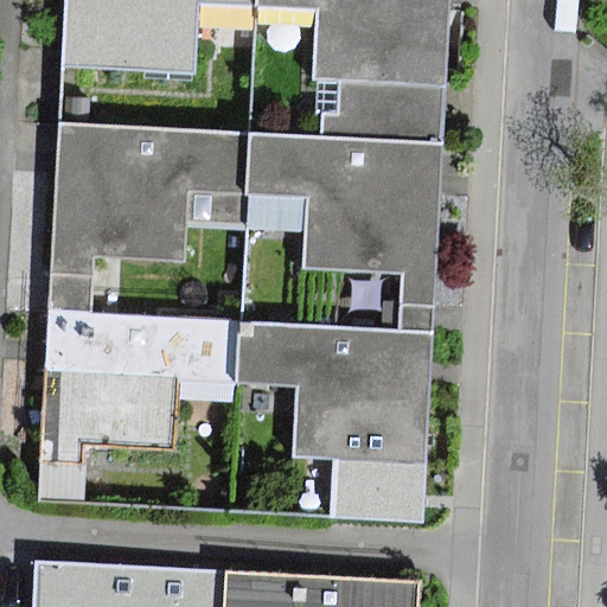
[(256,10),(256,0),(66,0),(64,65),(196,72),(199,6),(256,10)]
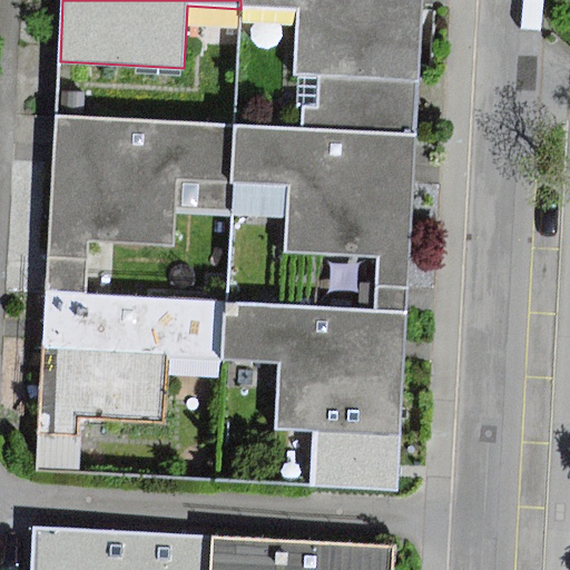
[(241,0),(241,9),(297,10),(294,76),(303,79),(420,84),(423,0),(241,0)]
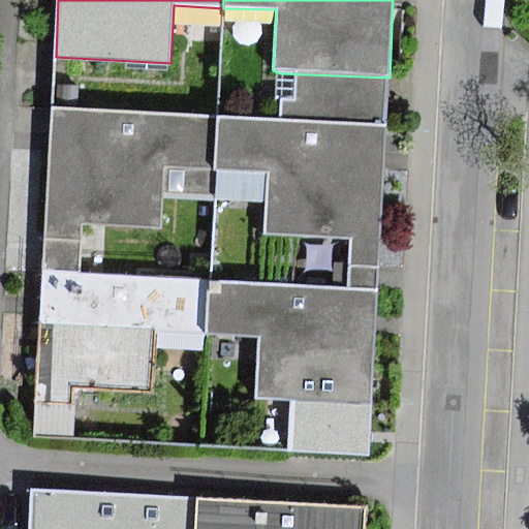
[(387,124),(390,78),(281,73),(279,119),(387,124)]
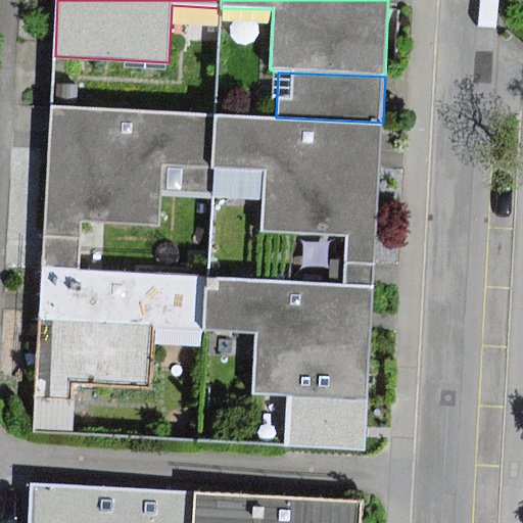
[(52,107),(46,236),(80,238),(81,222),(160,225),(162,195),(163,169),(212,171),(216,114),(52,107)]
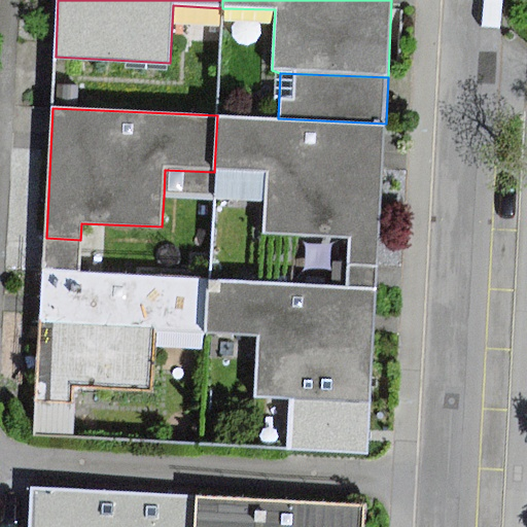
[(278,118),(217,115),(214,172),(266,175),(264,210),(262,234),(351,238),(350,266),(379,267),(384,161),(386,124),(278,118)]
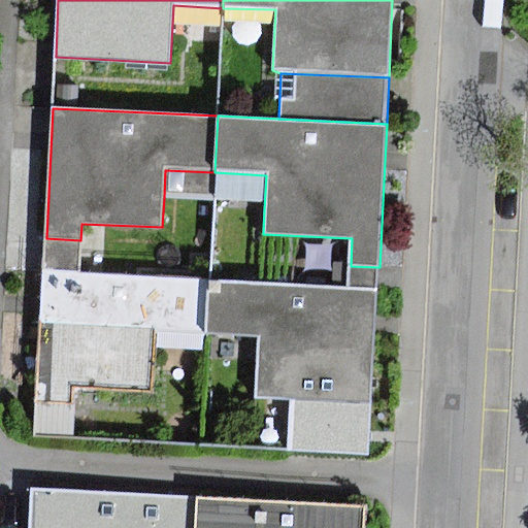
[(215,199),(215,172),(165,170),(164,197),(215,199)]
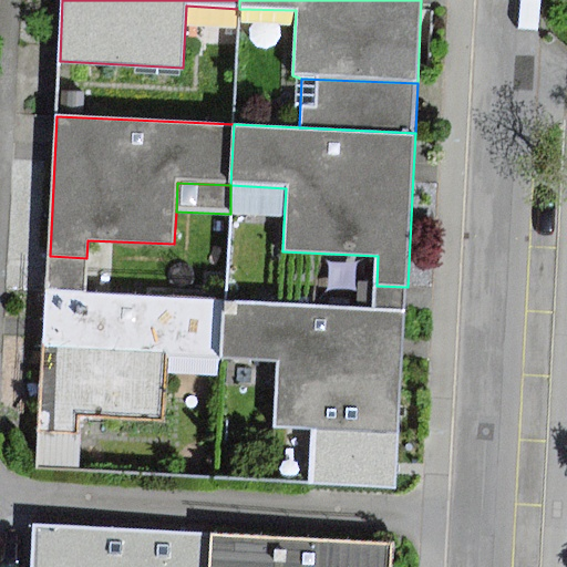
[(286,188),(230,185),(230,214),(229,224),(284,226),(286,188)]
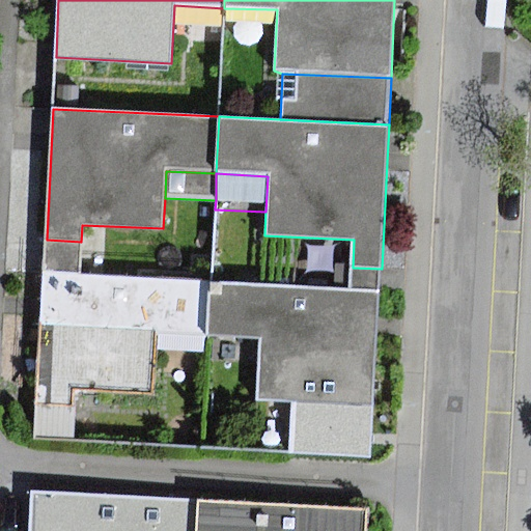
[(47,240),(45,273),(80,276),(81,242),(47,240)]
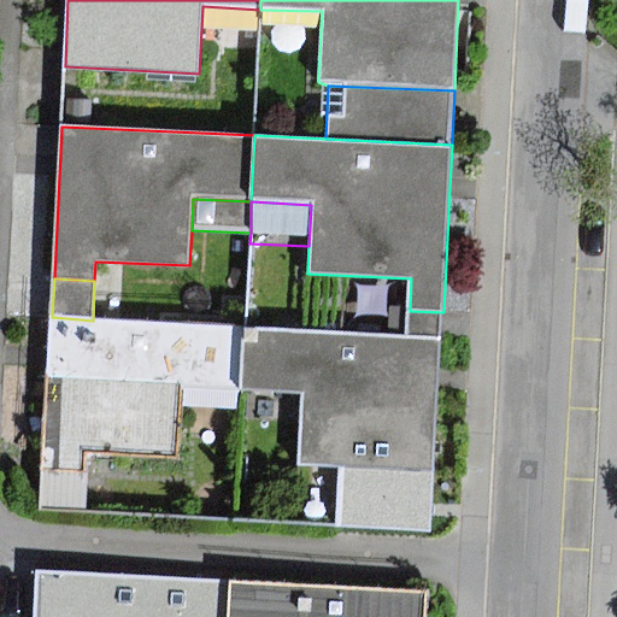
[(238,391),(241,330),(93,321),(52,317),(48,357),(40,469),(86,472),(87,451),(175,457),(181,387),(238,391)]
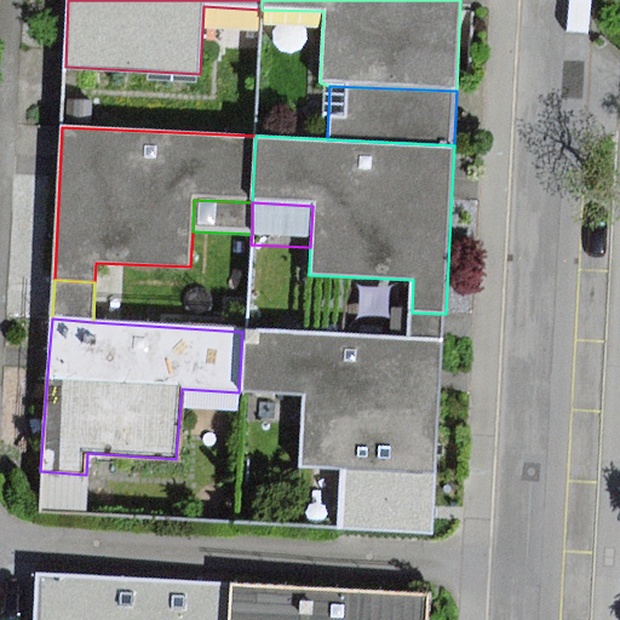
[(442,343),(242,332),(239,392),(305,396),(302,468),(342,470),(435,475),(440,375),(442,343)]
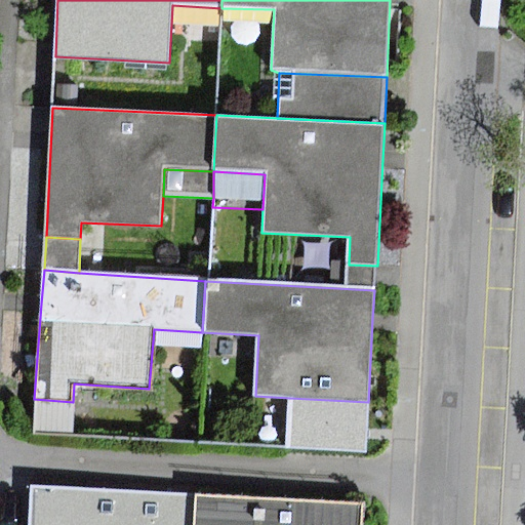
[(365,456),(368,402),(289,398),(286,452),(365,456)]
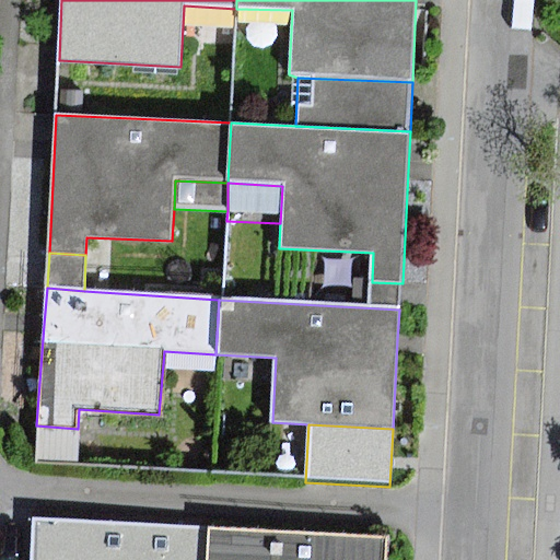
[(78,429),(36,426),(34,458),(77,461),(78,429)]
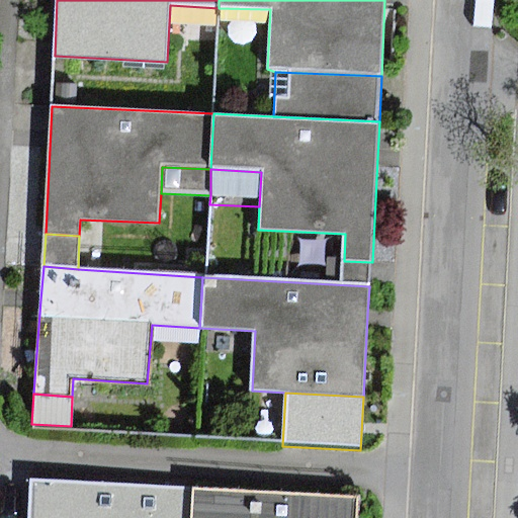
[(192,517),(194,487),(29,480),(27,517),(192,517)]
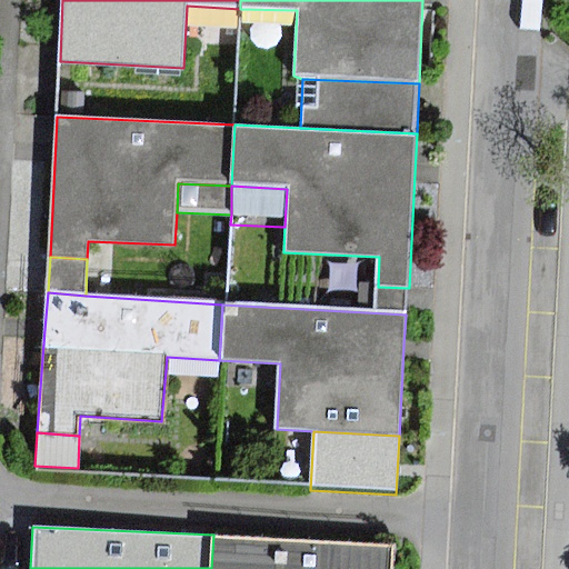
[(392,568),(395,545),(213,535),(211,568),(392,568)]
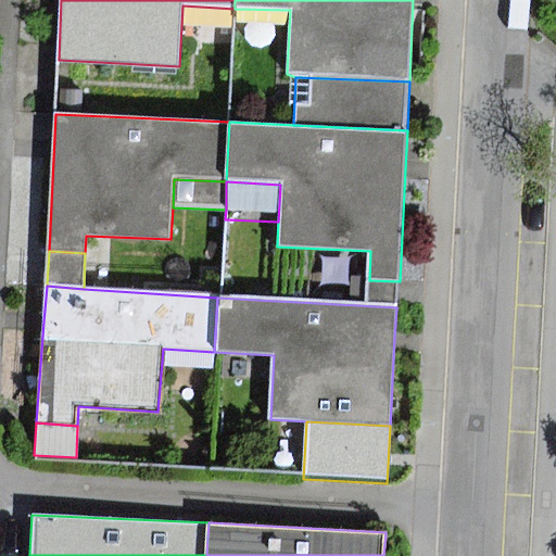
All buildings are outlined.
